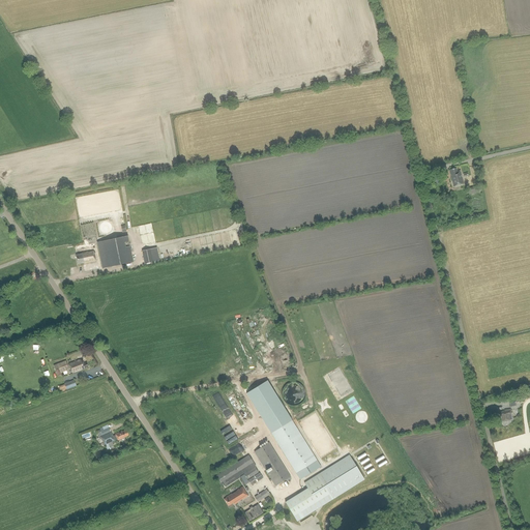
[(449,170),(450,175),(451,175),(451,177),(453,186),(464,184),(461,171),(458,171),(457,168),(449,170)]
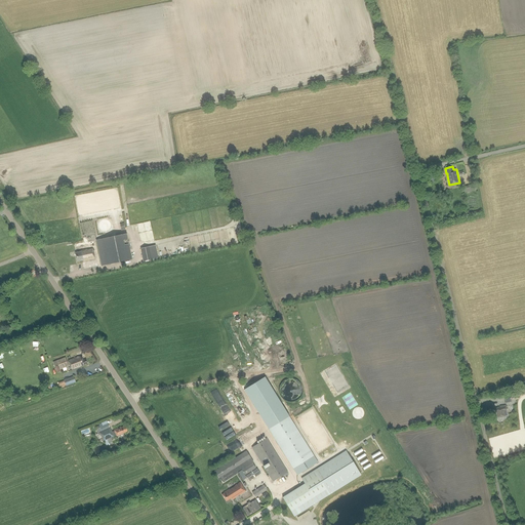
[(82,221),(83,235),(95,234),(93,220),(82,221)]
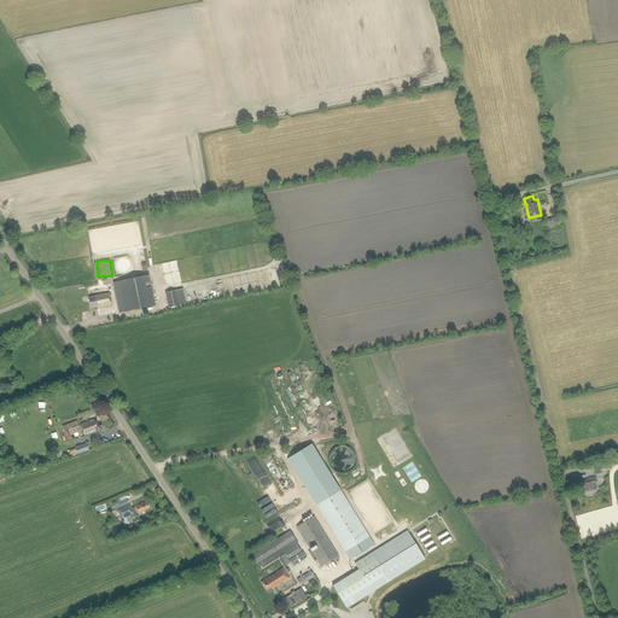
[(151,283),(150,275),(114,283),(120,314),(156,305),(152,287),(151,287),(150,283),(151,283)]
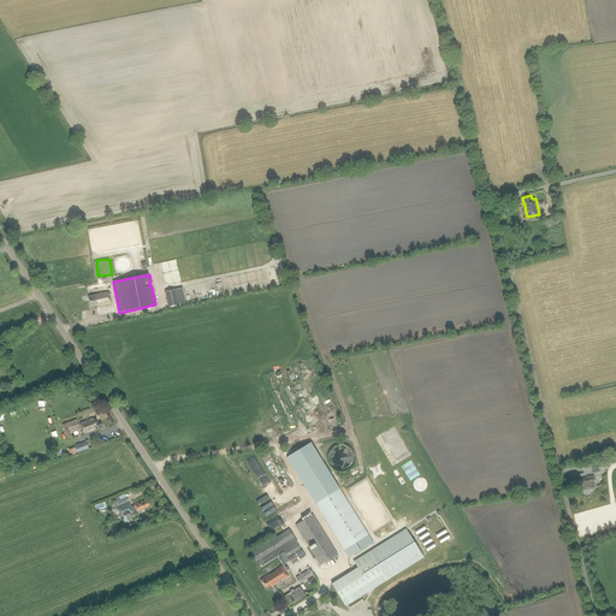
[(112,303),(111,300),(110,292),(98,295),(96,291),(104,290),(102,286),(94,289),(94,291),(93,292),(94,296),(88,297),(90,307),(98,306),(98,307),(112,303)]
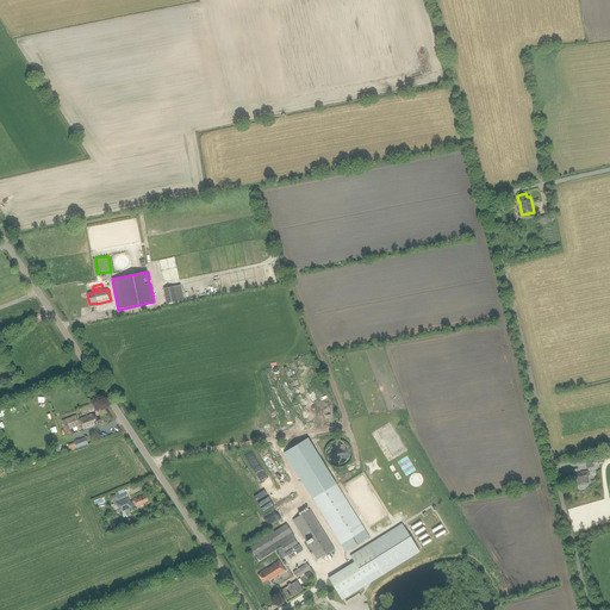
[(181,285),(166,288),(168,303),(184,300),(181,285)]
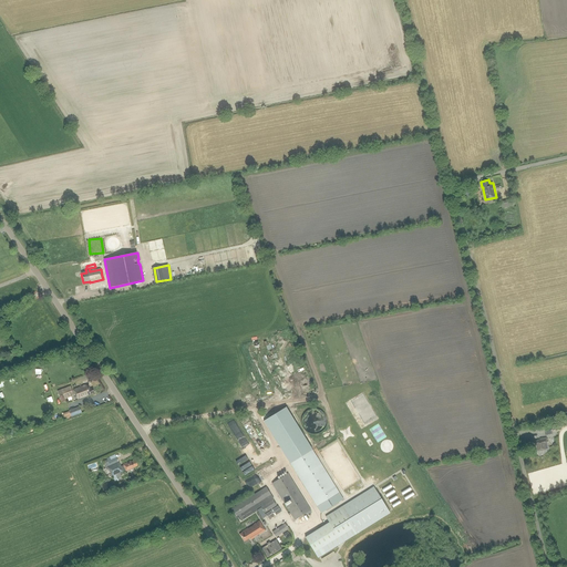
[(89,384),(74,390),(73,390),(78,401),(89,397),(89,394),(94,393),(92,389),(90,390),(89,384)]
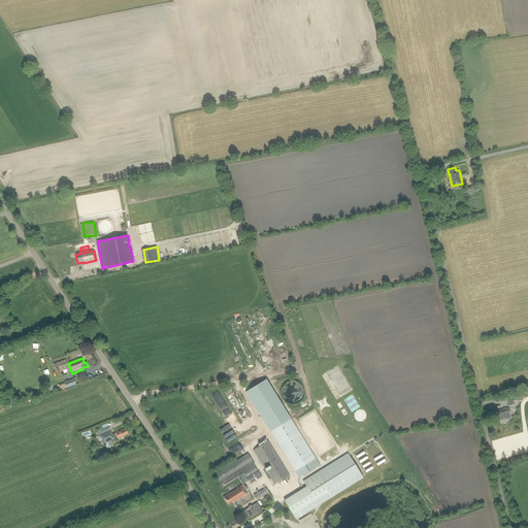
[(66,360),(57,363),(54,364),(57,374),(62,373),(61,371),(69,368),(66,360)]
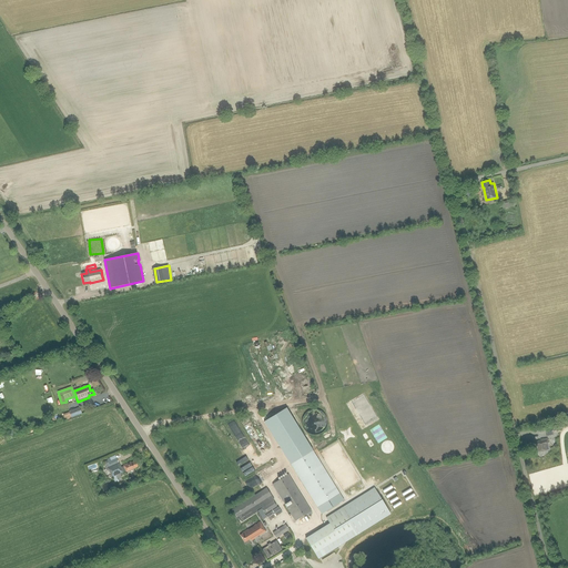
[(80,407),(69,412),(70,414),(66,415),(67,418),(71,417),(82,414),(80,407)]
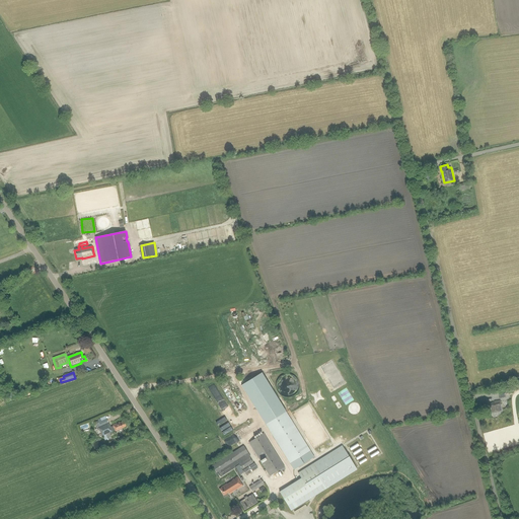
[(262,373),(241,385),(290,464),(310,451),(262,373)]
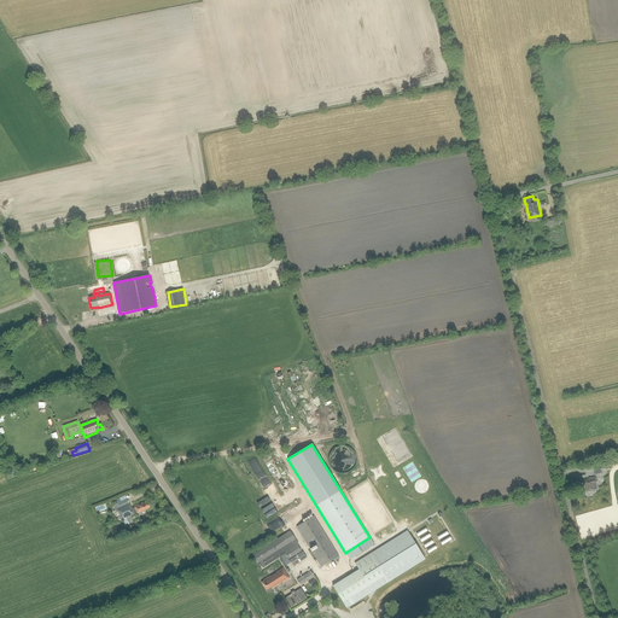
[(250,464),(263,484),(269,479),(256,460),(250,464)]
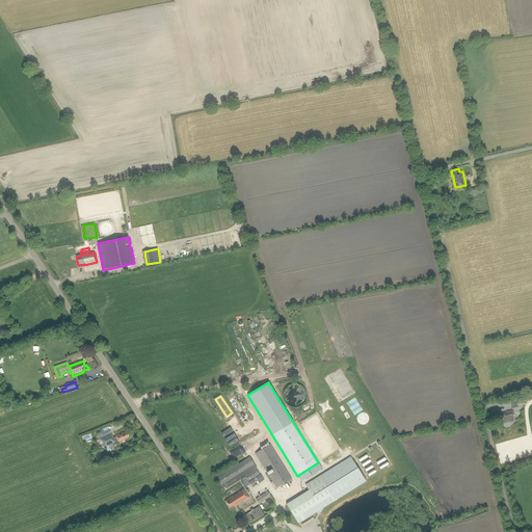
[(209,398),(203,402),(223,436),(230,433),(209,398)]
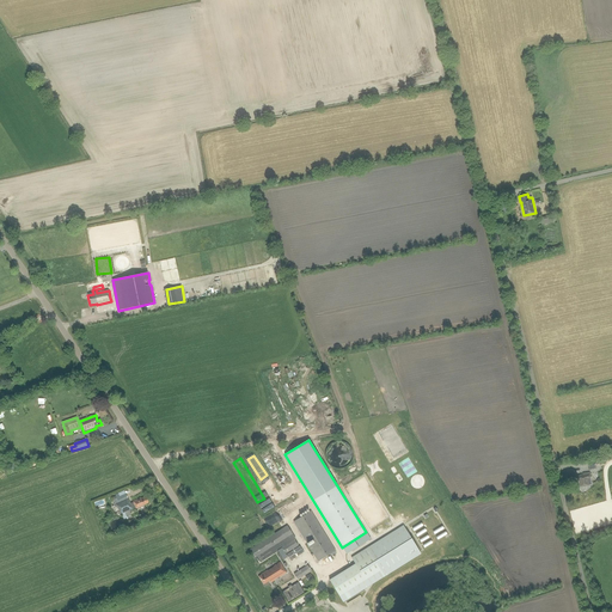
[(583,476),(577,477),(579,482),(580,481),(581,487),(592,485),(591,477),(589,473),(583,473),(583,476)]
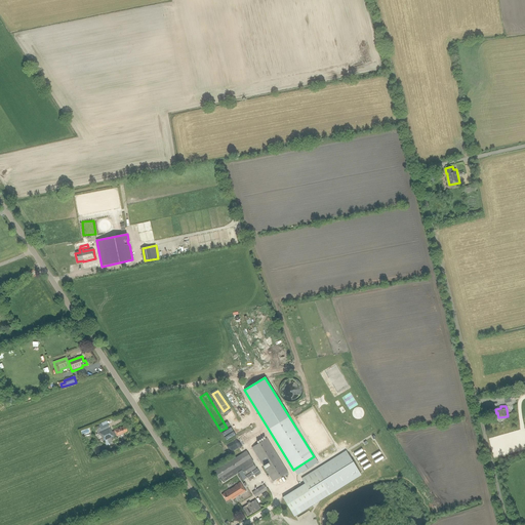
[(99,426),(96,427),(99,433),(110,428),(107,420),(102,423),(98,425),(99,426)]
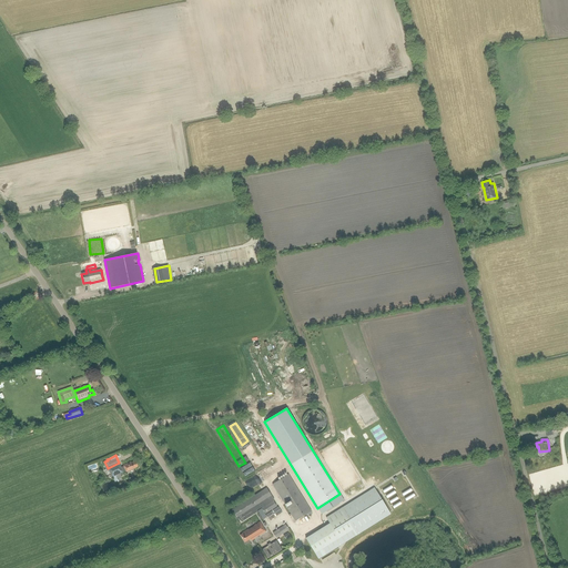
[(134,472),(133,469),(139,467),(135,460),(131,463),(131,462),(123,466),(123,467),(121,468),(119,463),(108,468),(112,478),(120,475),(123,473),(123,472),(125,470),(127,473),(129,470),(130,474),(134,472)]
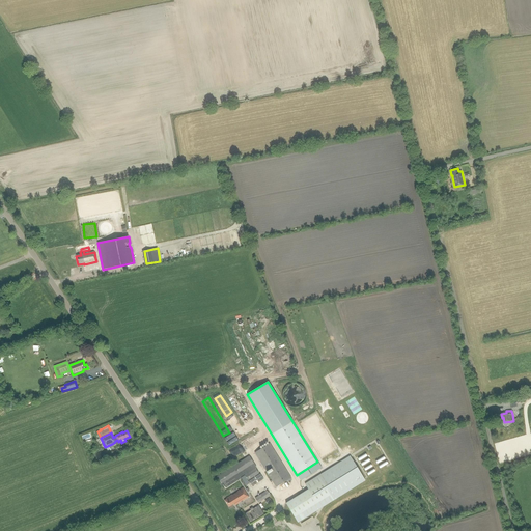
[(270,443),(254,453),(276,487),(291,478),(270,443)]
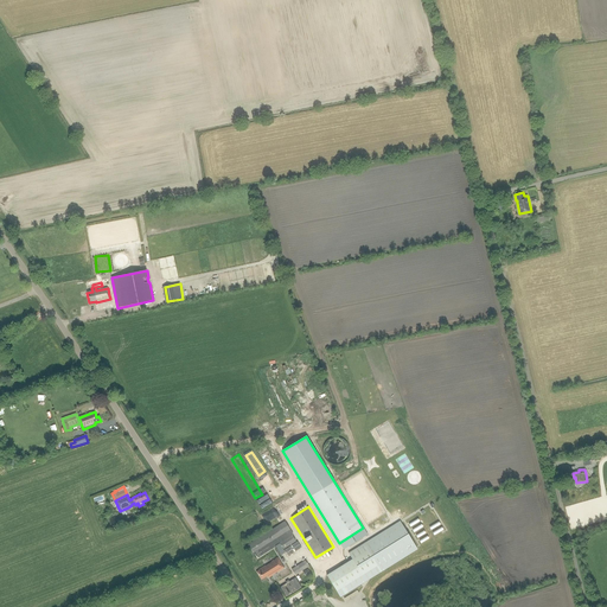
[(417,550),(400,521),(349,553),(352,560),(326,575),(340,598),(417,550)]
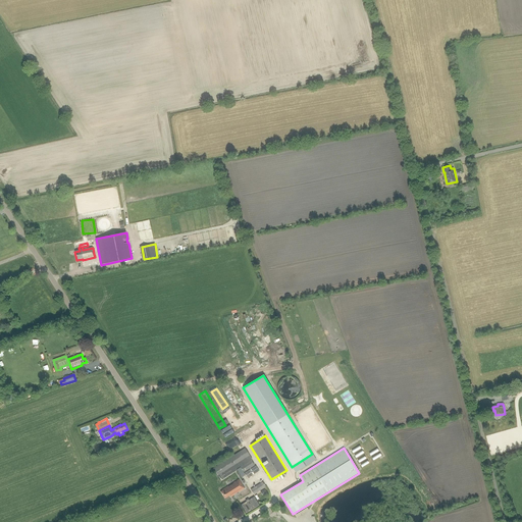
[(245,449),(213,469),(218,476),(222,479),(237,470),(242,477),(246,475),(244,472),(256,465),(245,449)]
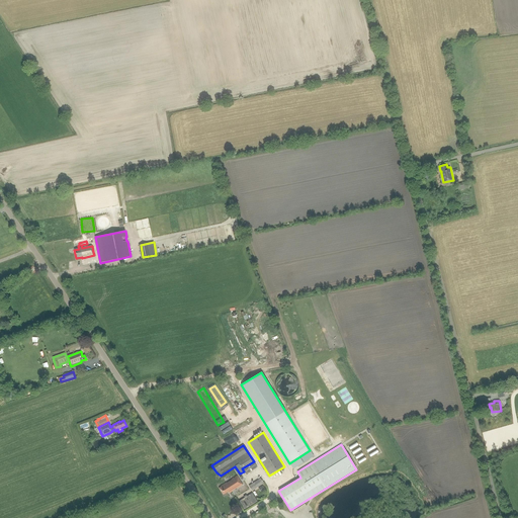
[(221,487),(219,488),(223,495),(229,492),(230,494),(243,485),(237,476),(221,486),(221,487)]
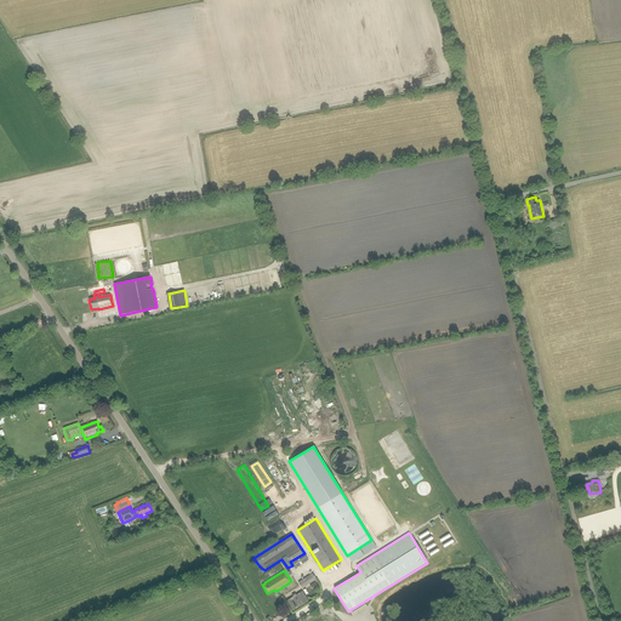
[(298,582),(302,588),(317,580),(313,574),(298,582)]
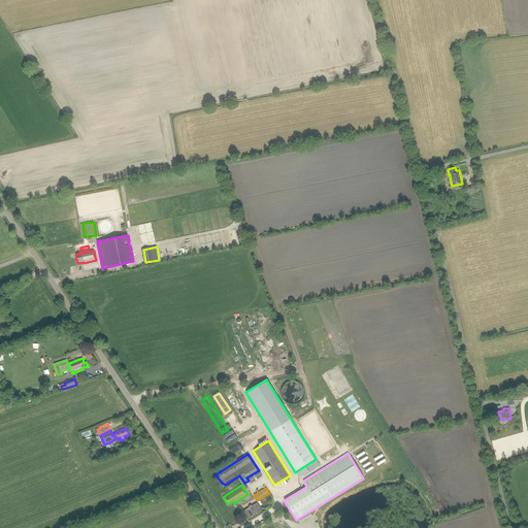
[(249,507),(243,510),(249,520),(262,512),(257,502),(252,505),(251,504),(249,506),(249,507)]
